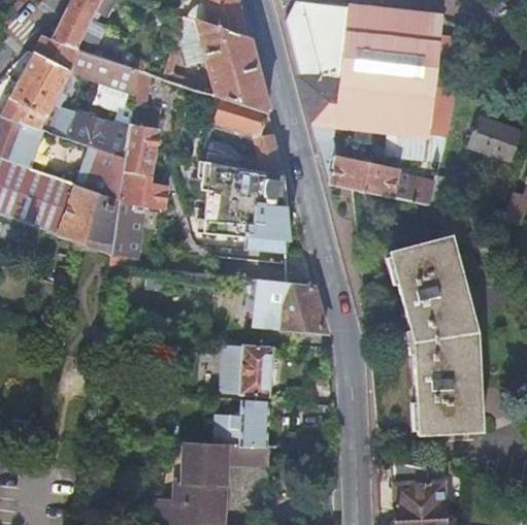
[(69,0),(67,4),(91,17),(96,7),(101,10),(104,4),(108,6),(111,0),(119,0),(136,9),(138,1),(135,0),(69,0)]
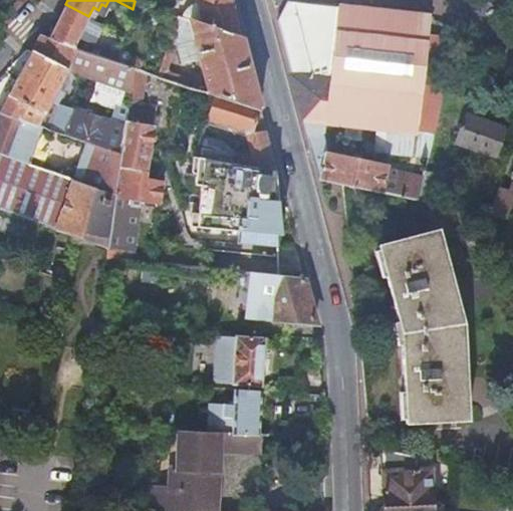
[(197,0),(203,25),(240,38),(230,0),(197,0)]
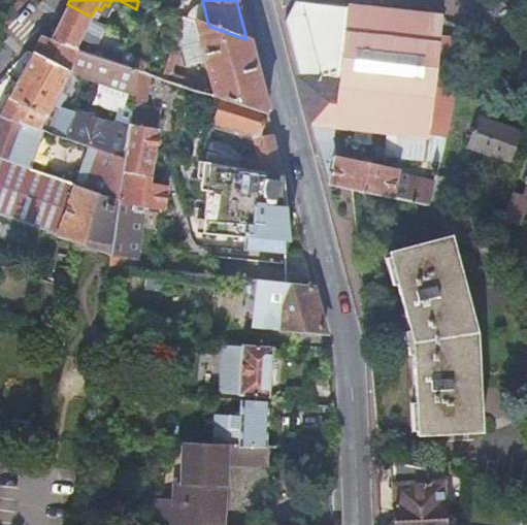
[(430,133),(440,31),(441,15),(305,0),(296,0),(286,21),(328,183),(352,188),(431,204),(436,183),(397,175),(398,170),(339,157),(333,133),(335,122),(430,133)]
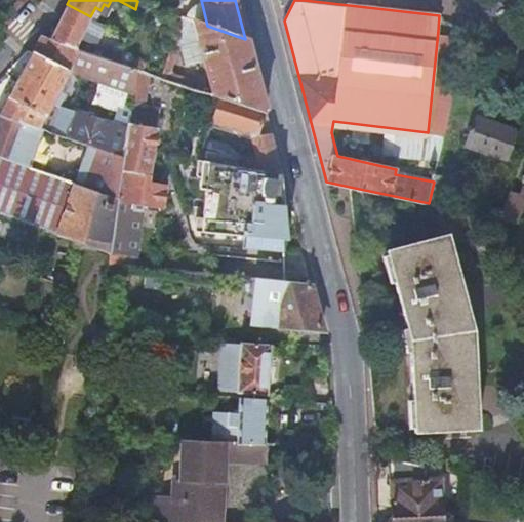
[(90,16),(67,4),(48,40),(75,48),(90,16)]
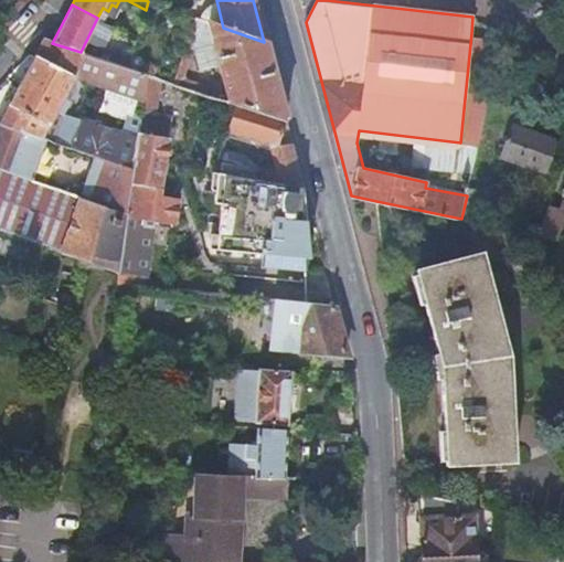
[(264,42),(223,28),(194,18),(190,32),(210,29),(214,44),(195,49),(202,71),(221,66),(231,101),(236,103),(236,105),(285,122),(268,59),(264,42)]
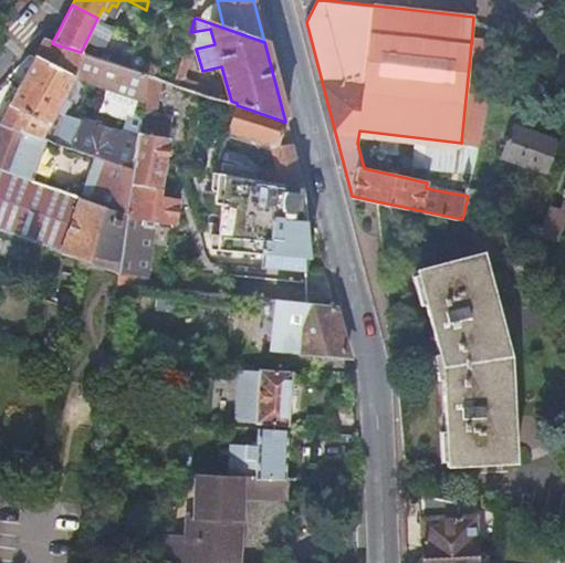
[(479,146),(502,40),(472,33),(461,143),(479,146)]
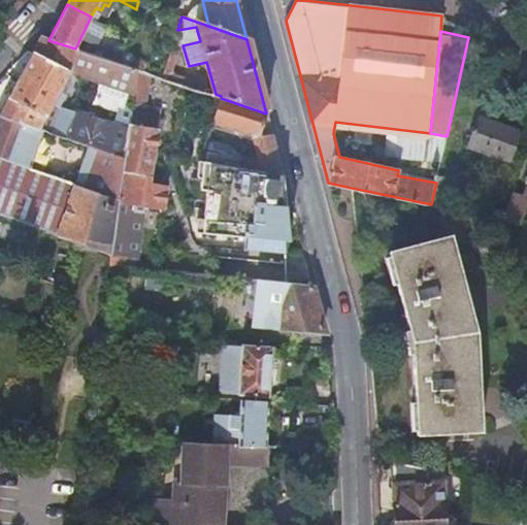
[(139,71),(120,65),(78,52),(78,50),(75,48),(48,40),(40,37),(1,113),(42,129),(96,148),(125,158),(132,116),(118,110),(111,126),(60,105),(66,93),(59,90),(69,69),(135,94),(135,90),(139,71)]
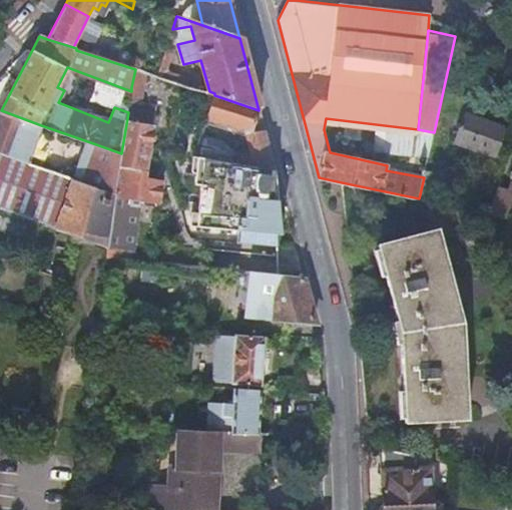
[(135,67),(189,85),(190,78),(171,72),(168,68),(173,52),(168,41),(160,66),(146,62),(147,60),(120,51),(116,63),(135,69),(135,67)]
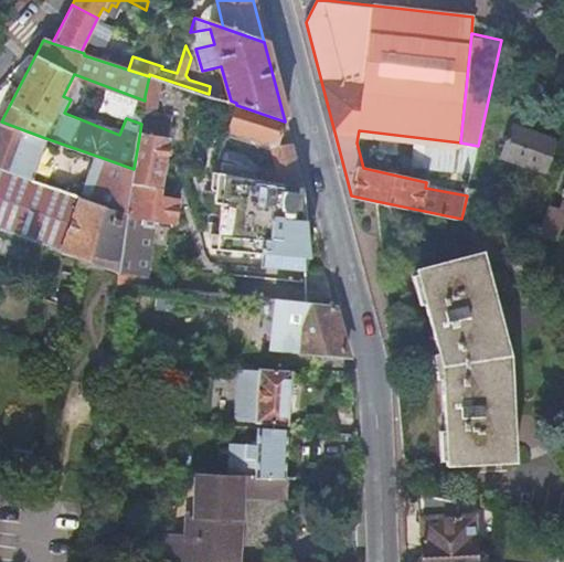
[(157,98),(145,96),(145,101),(141,124),(134,169),(127,213),(118,269),(119,272),(148,276),(158,216),(178,220),(182,198),(162,194),(171,139),(170,139),(173,117),(153,115),(157,98)]
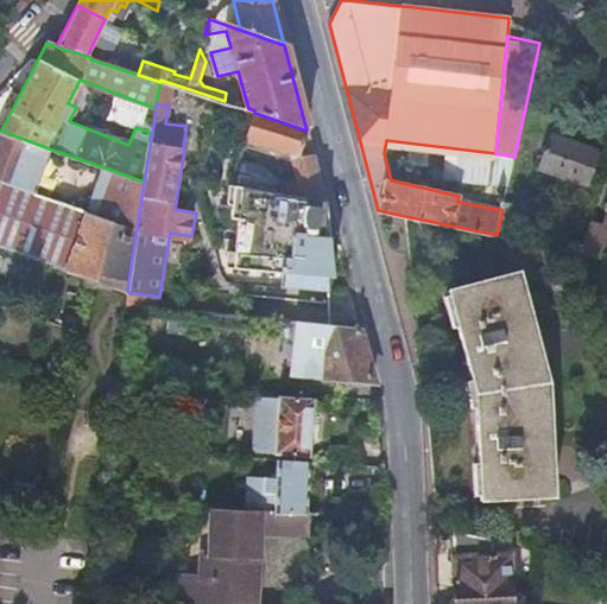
[(326,202),(307,131),(254,113),(232,185),(235,186),(257,190),(261,164),(254,161),(259,147),(291,157),(296,178),(283,179),(284,195),(326,202)]
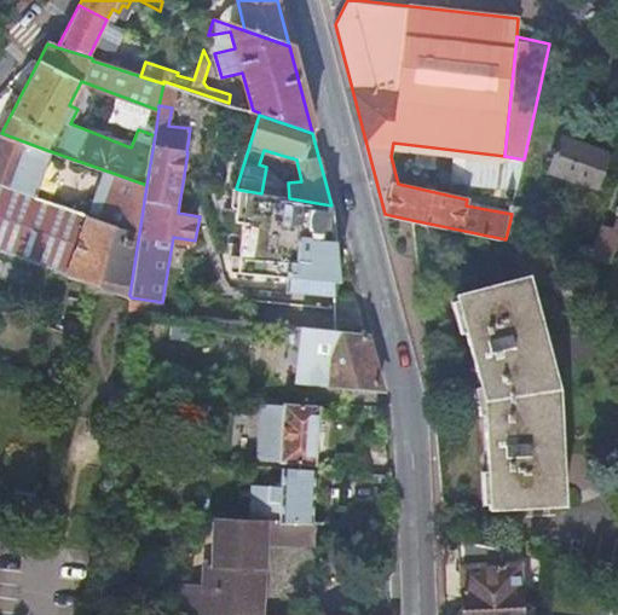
[(50,151),(1,133),(0,135),(0,183),(34,195),(50,151)]
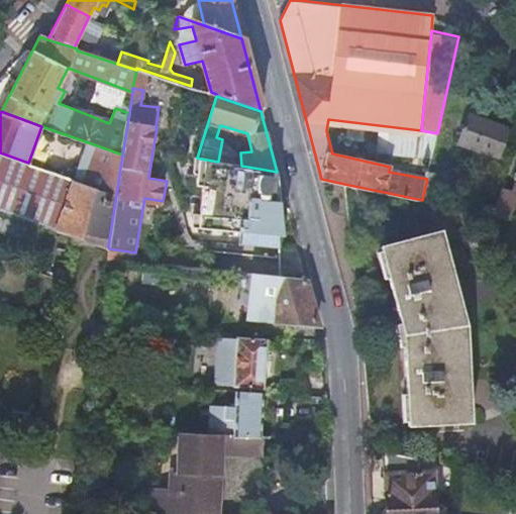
[(511,126),(469,111),(458,141),(500,157),(511,126)]
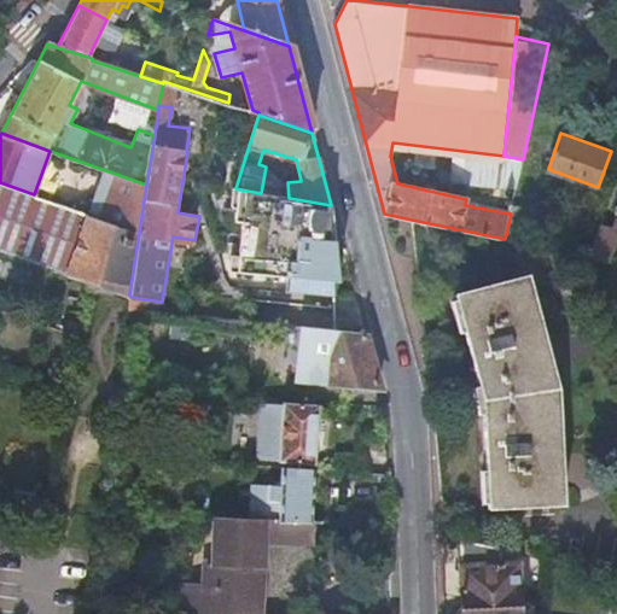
[(139,233),(146,185),(112,173),(98,217),(139,233)]
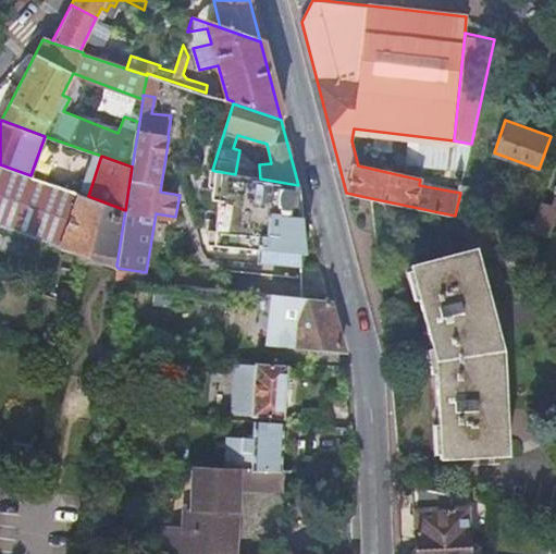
[(31,175),(0,164),(0,226),(26,236),(45,182),(31,175)]
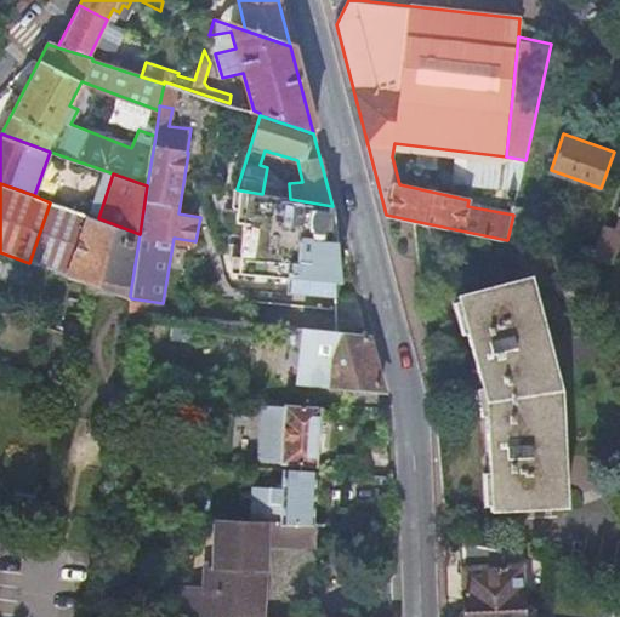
[(330,228),(333,206),(290,199),(262,194),(240,190),(238,210),(237,223),(244,224),(240,257),(238,274),(288,280),(286,293),(335,300),(335,285),(334,244),(323,243),(324,232),(330,232),(330,228)]
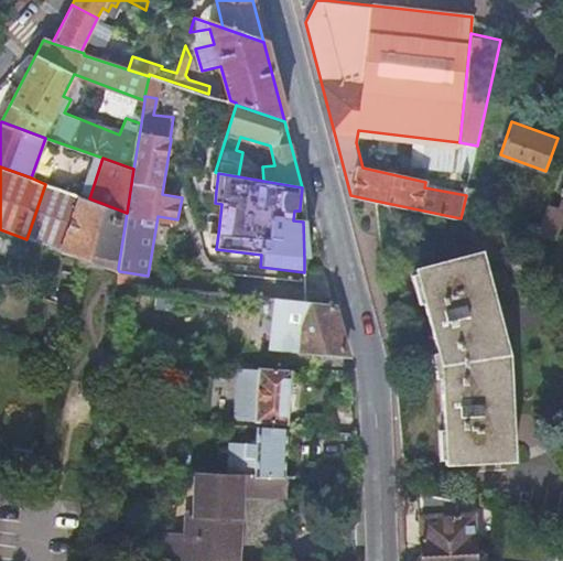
[(61,250),(80,195),(45,184),(26,239),(61,250)]
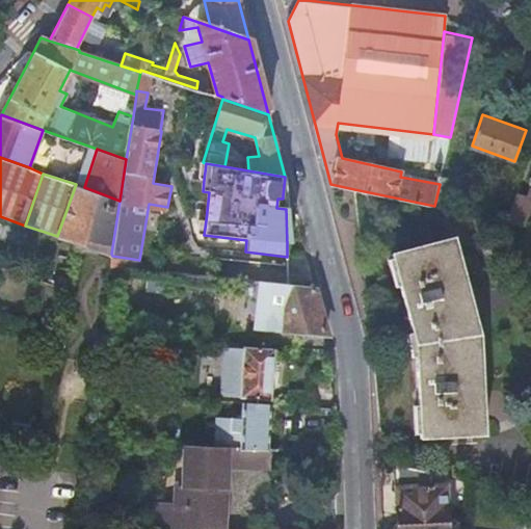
[(467,182),(442,176),(440,184),(434,206),(459,211),(467,182)]
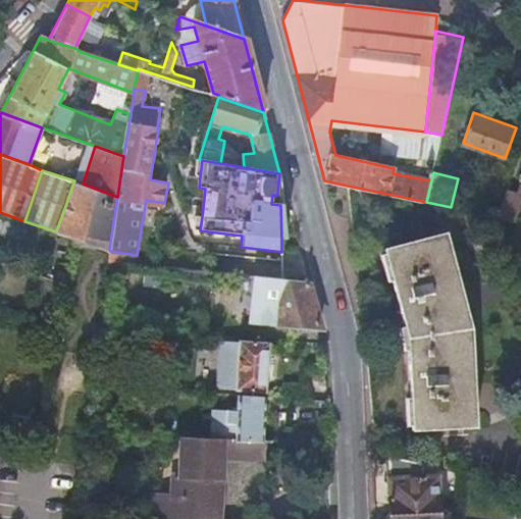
[(82,240),(109,249),(117,197),(83,184),(74,180),(56,231),(82,240)]
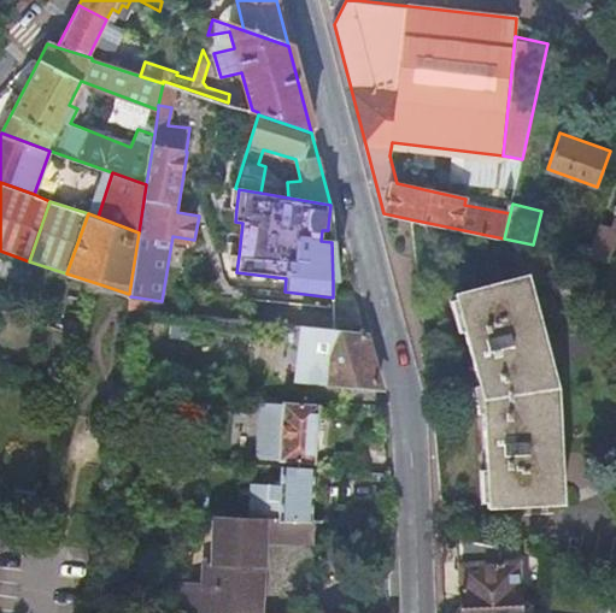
[(615,230),(599,224),(587,257),(608,260),(615,236),(615,230)]
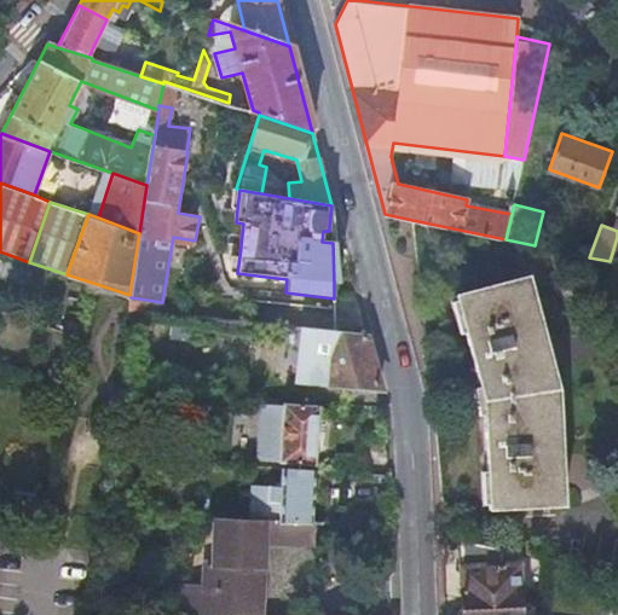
[(333,227),(329,227),(329,231),(323,231),(322,242),(333,243),(333,227)]
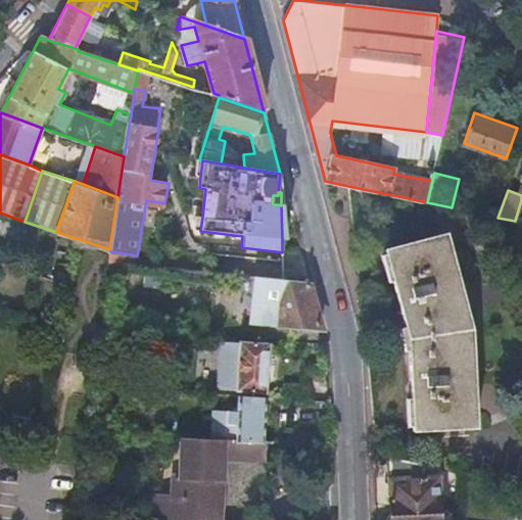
[(200,231),(202,217),(195,216),(193,228),(195,231),(200,231)]
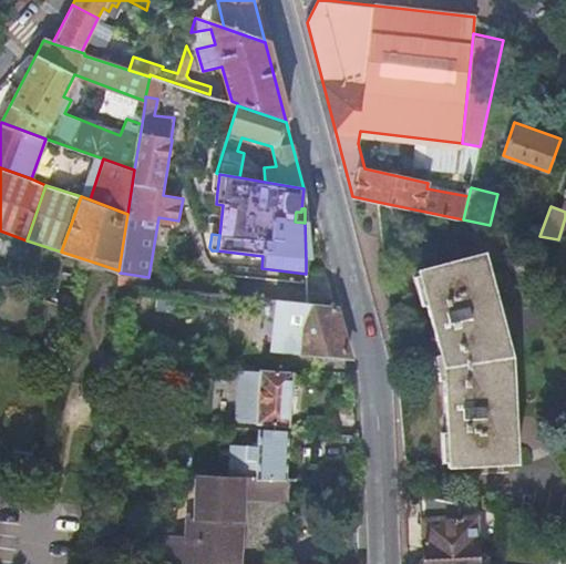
[(505,360),(479,257),(420,272),(445,371),(449,468),(511,464),(506,362),(505,360)]
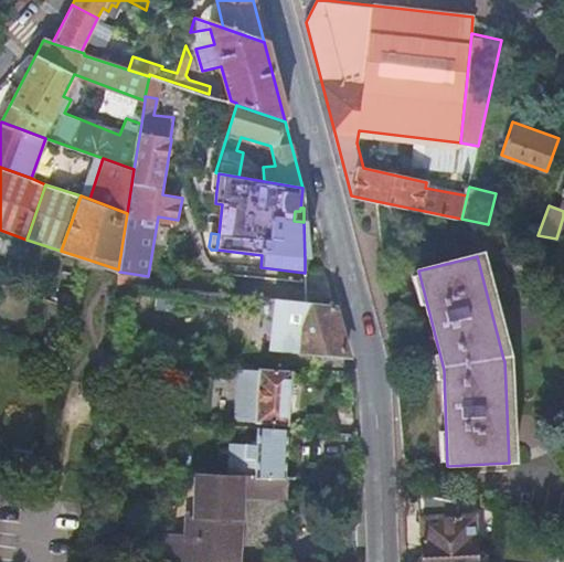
[(347,354),(333,305),(306,301),(276,299),(273,347),(347,354)]
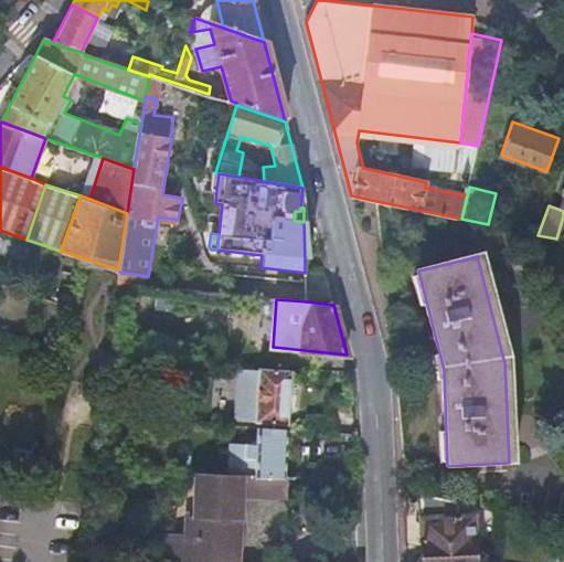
[(237,386),(235,425),(254,427),(255,421),(285,424),(289,371),(243,368),(242,388),(237,386)]
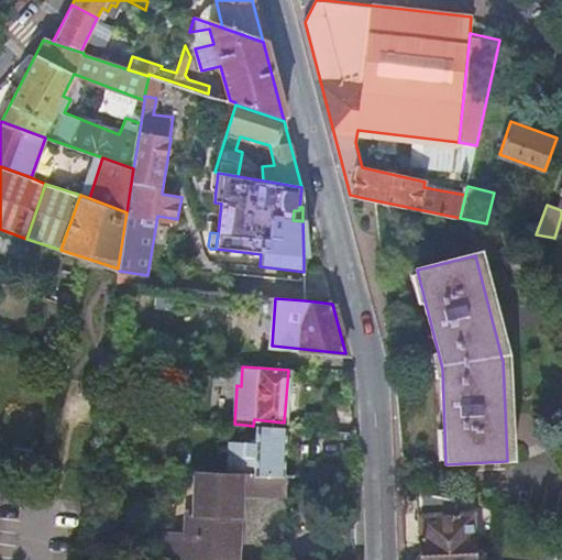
[(229,440),(228,471),(283,474),(285,428),(256,426),(256,441),(229,440)]
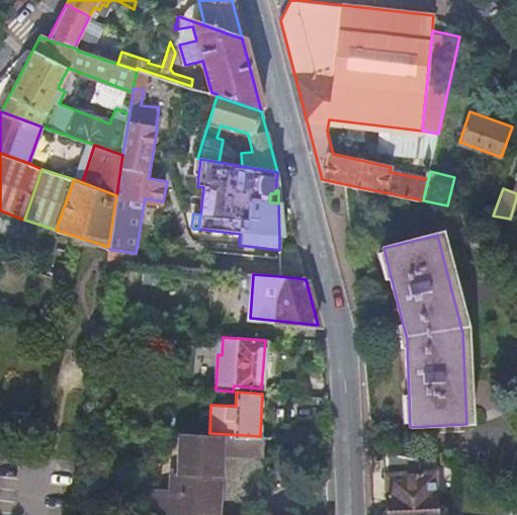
[(209,433),(175,432),(174,440),(180,440),(179,475),(173,475),(173,471),(146,470),(145,513),(178,514),(220,514),(221,453),(262,455),(263,436),(260,436),(209,433)]
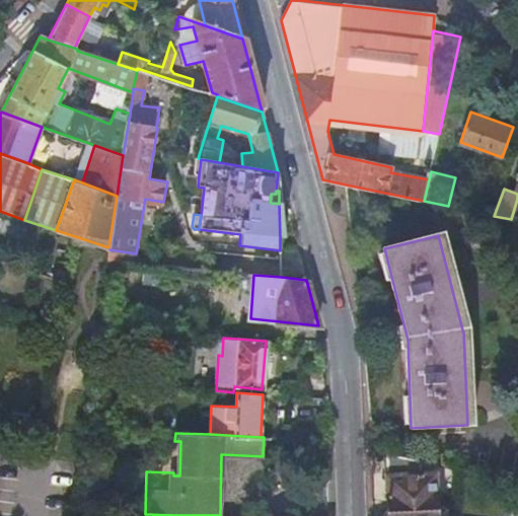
[(421,458),(386,451),(386,473),(388,509),(383,512),(383,515),(444,515),(445,505),(436,506),(434,471),(422,472),(421,458)]
